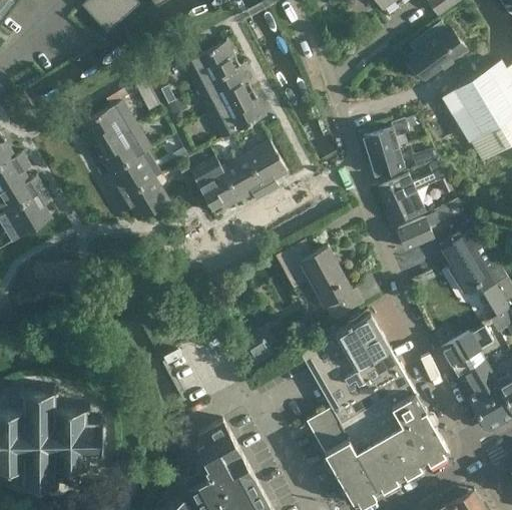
[(0,24),(18,0),(0,0),(0,24)]
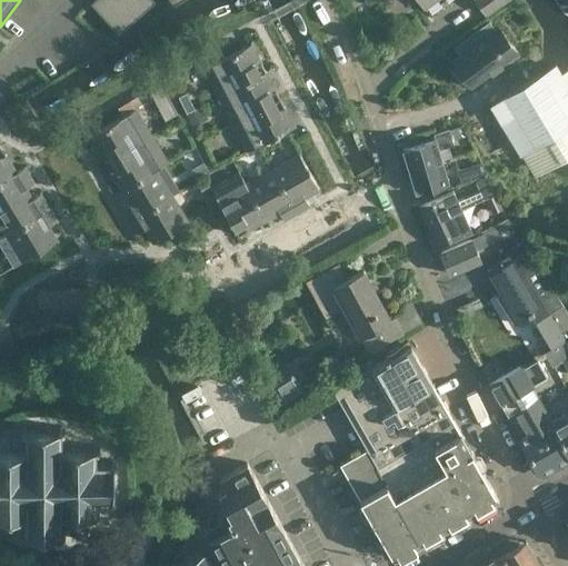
[(149,0),(96,0),(90,6),(118,37),(153,5),(149,0)]
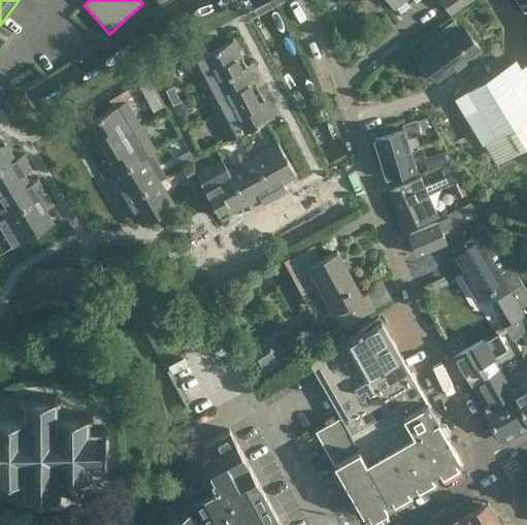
[(385,0),(393,10),(407,0),(438,0),(450,17),(471,0),(385,0)]
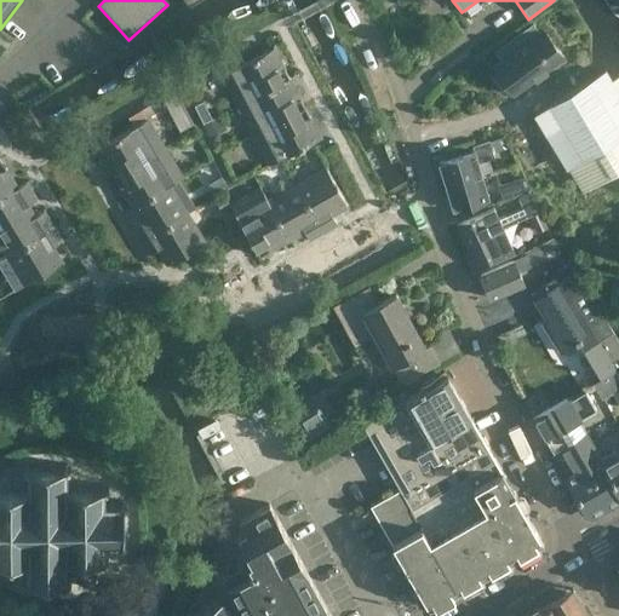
[(508,92),(511,96),(513,97),(563,61),(543,33),(539,35),(532,26),(493,53),(500,64),(492,70),(496,75),(492,79),(504,95),(508,92)]
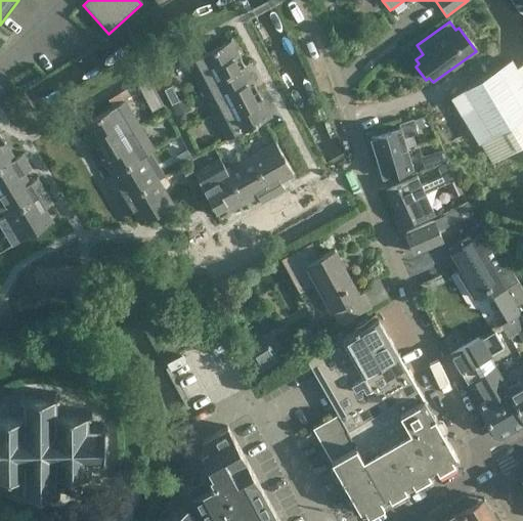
[(186,67),(200,92),(244,69),(244,68),(237,71),(234,63),(240,60),(230,43),(186,67)]
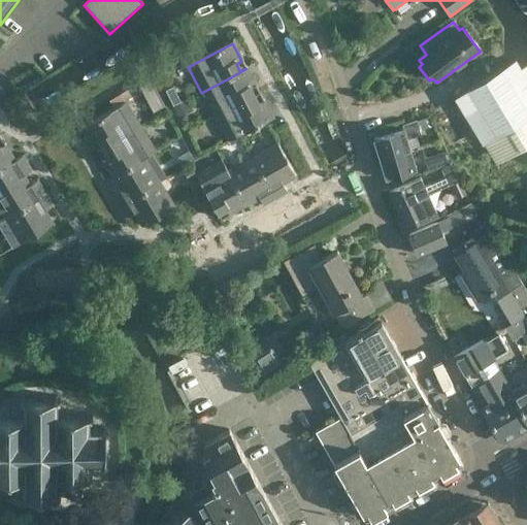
[(526,84),(515,64),(512,66),(476,87),(455,100),(462,112),(482,148),(494,167),(526,146),(526,84)]
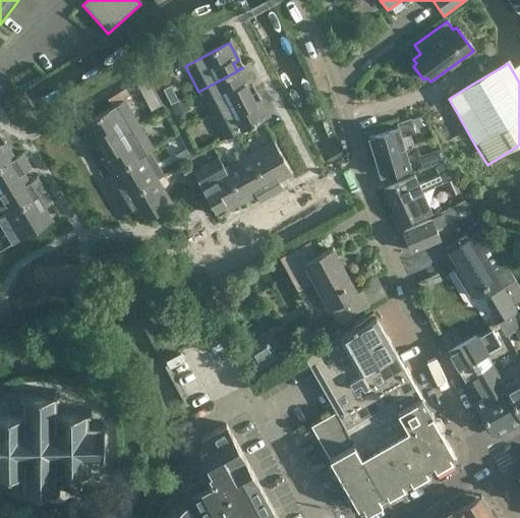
[(198,92),(204,101),(211,116),(249,96),(246,89),(251,85),(242,68),(198,92)]
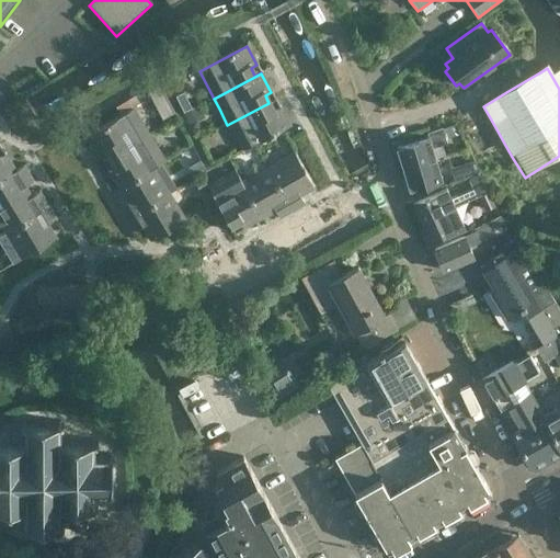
[(159,88),(148,94),(153,105),(166,100),(159,88)]
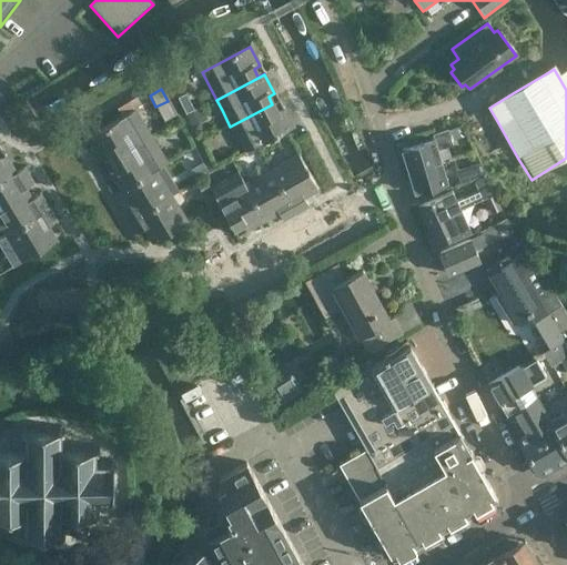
[(184,96),(176,99),(185,115),(193,111),(184,96)]
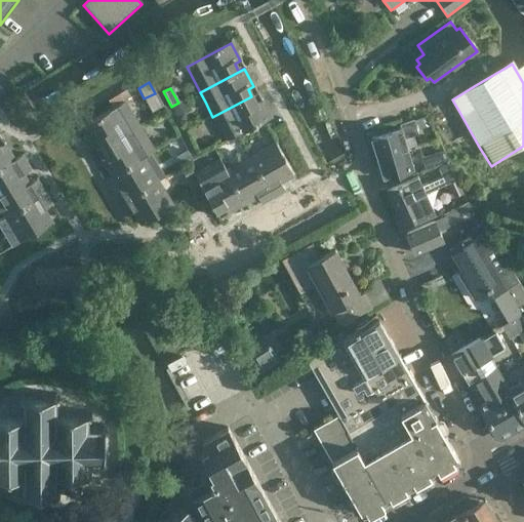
[(118,95),(108,103),(112,110),(81,128),(92,146),(97,143),(102,150),(139,127),(124,103),(123,104),(118,95)]
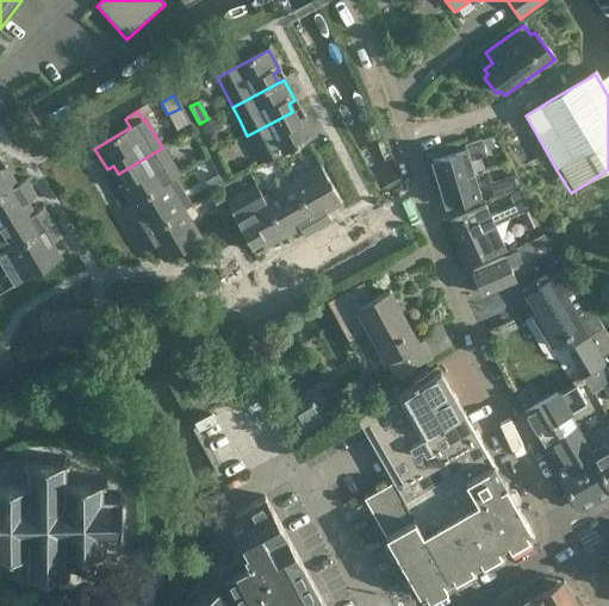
[(263,166),(269,163),(315,138),(303,117),(297,120),(292,112),(247,136),(263,166)]
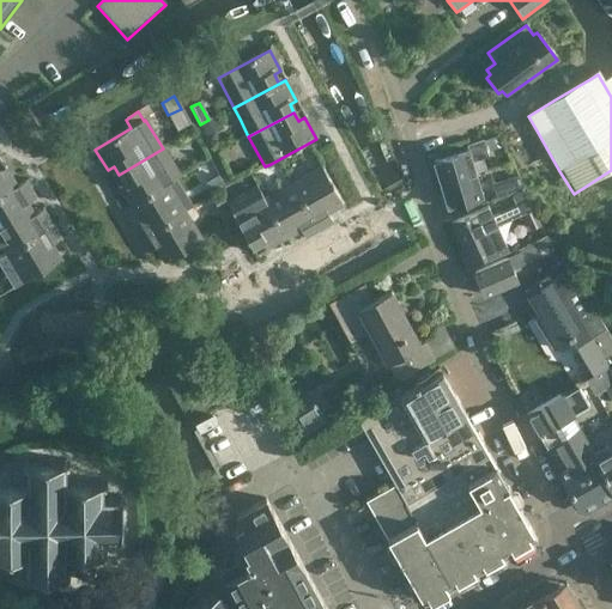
[(200,125),(199,126),(206,140),(223,131),(216,116),(208,120),(200,125)]
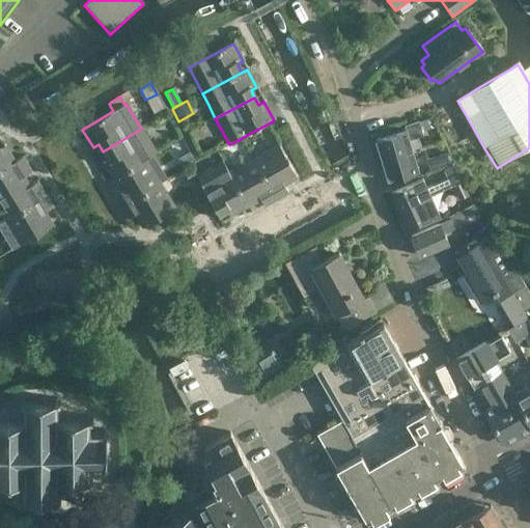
[(422,138),(418,123),(403,128),(405,132),(374,141),(381,162),(412,153),(409,142),(422,138)]
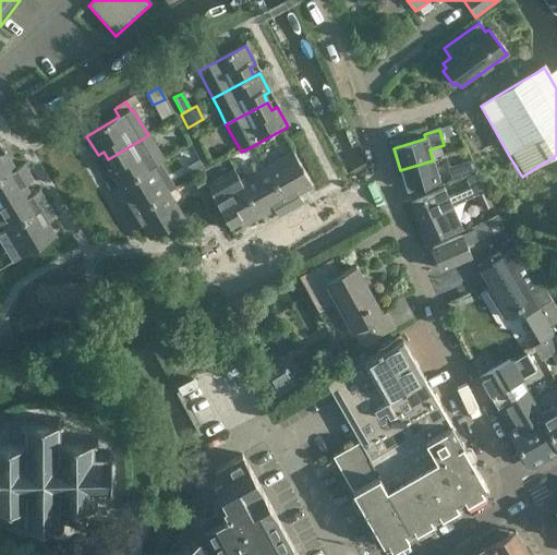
[(112,167),(107,170),(118,189),(159,165),(153,154),(156,152),(157,151),(148,135),(108,159),(112,167)]
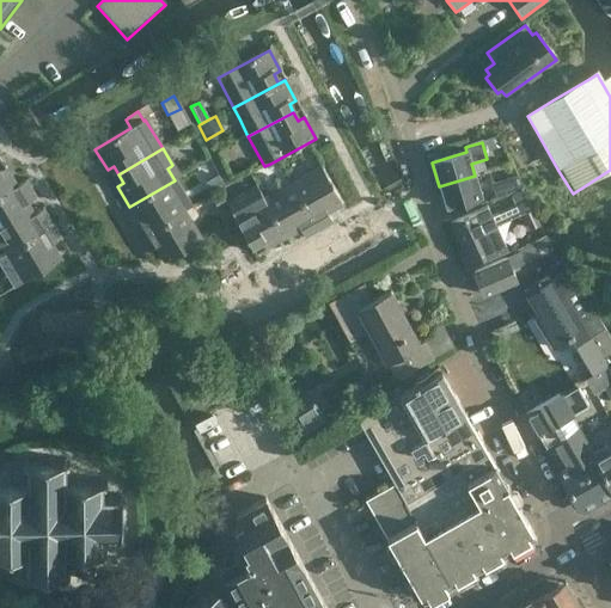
[(291,184),(317,232),(331,223),(327,215),(342,207),(321,166),(291,184)]
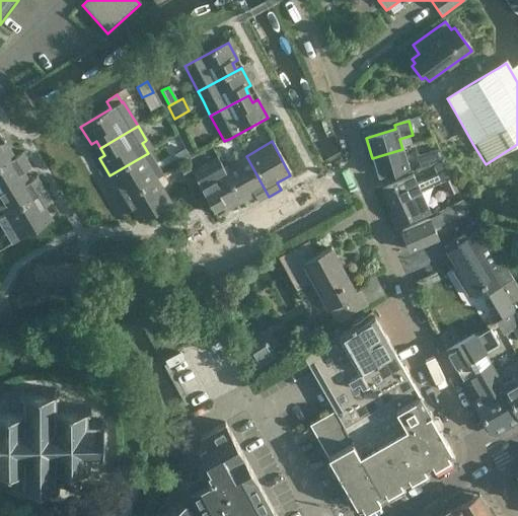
[(0,163),(12,157),(3,143),(0,145),(0,163)]
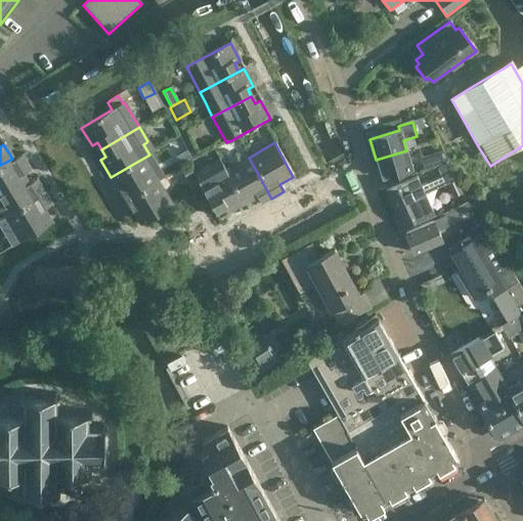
[(406,150),(376,160),(382,180),(412,171),(406,150)]
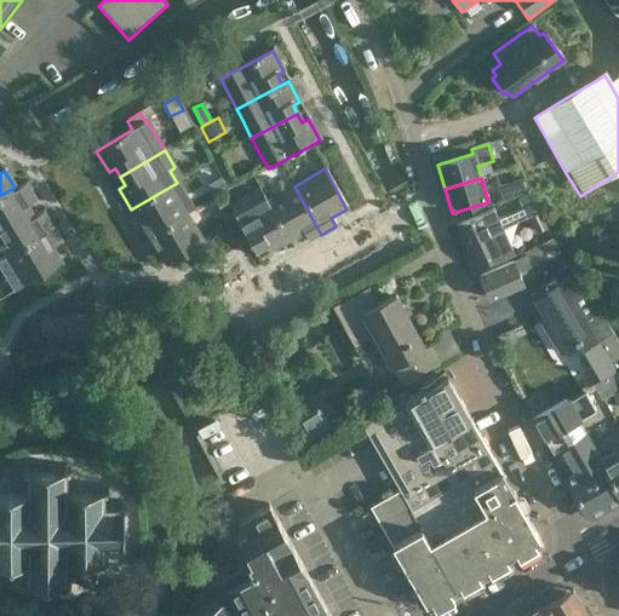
[(219,179),(207,188),(213,199),(225,190),(219,179)]
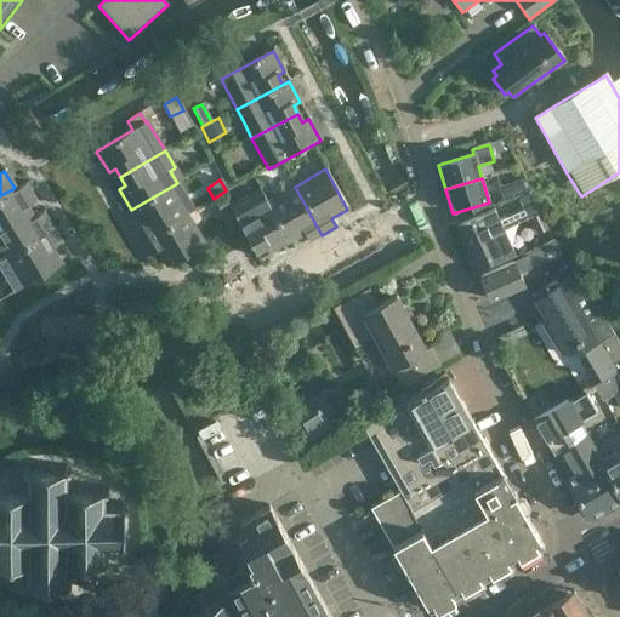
[(502,203),(517,198),(527,194),(523,181),(498,189),(502,203)]
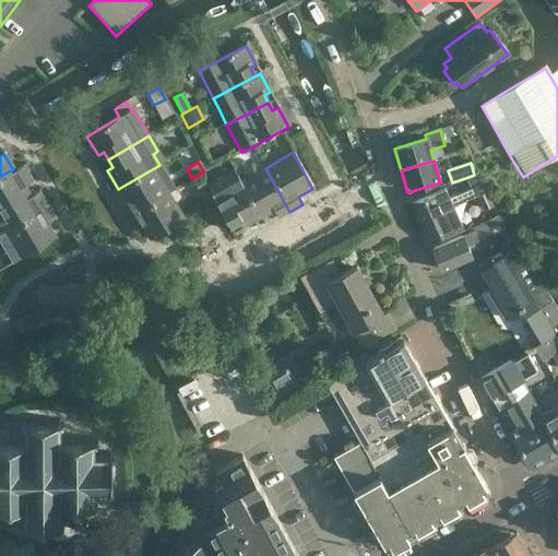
[(159,165),(118,189),(127,203),(118,208),(126,220),(169,193),(163,184),(168,180),(159,165)]
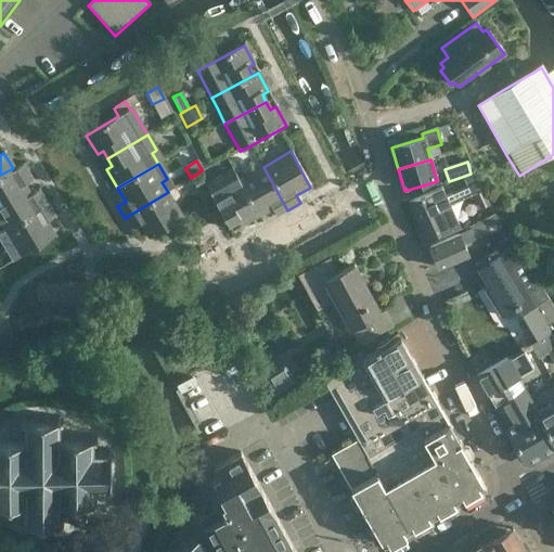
[(0,206),(22,194),(27,191),(25,185),(33,181),(23,165),(14,170),(13,168),(0,175),(0,206)]
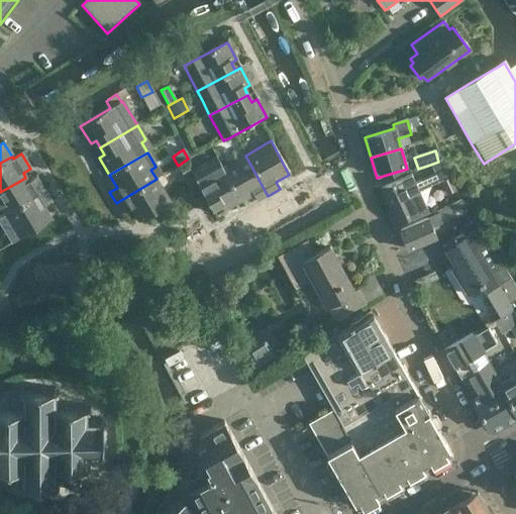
[(221,169),(240,202),(253,195),(256,202),(268,196),(245,156),(221,169)]
